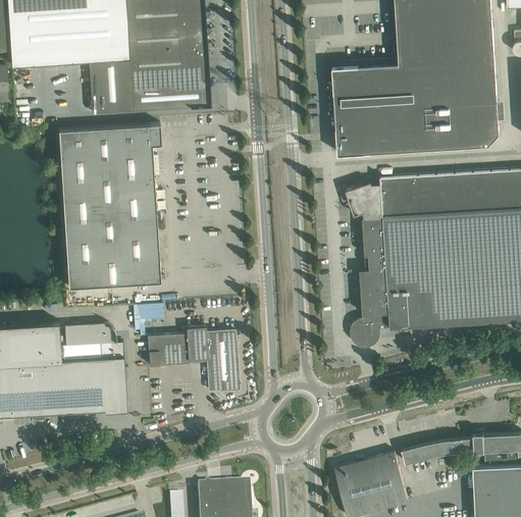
[(5,0),(10,66),(88,61),(91,115),(189,109),(210,108),(209,93),(204,82),(203,68),(204,68),(204,67),(207,59),(207,55),(203,55),(202,52),(204,52),(205,51),(205,50),(206,49),(204,13),(200,11),(199,11),(199,6),(200,6),(203,4),(203,0),(5,0)]
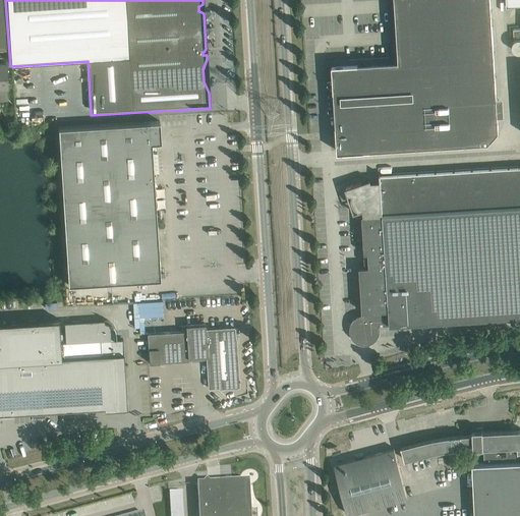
[(487,147),(497,135),(488,0),(393,0),(398,65),(331,69),(334,117),(336,156),(369,154),(487,147)]
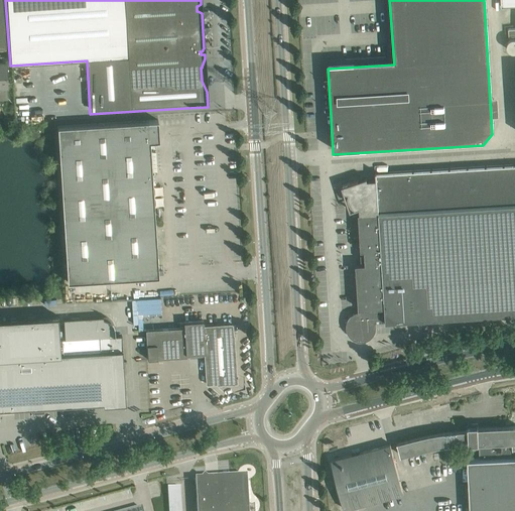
[(0,104),(6,104),(6,93),(8,92),(6,67),(0,67),(0,104)]
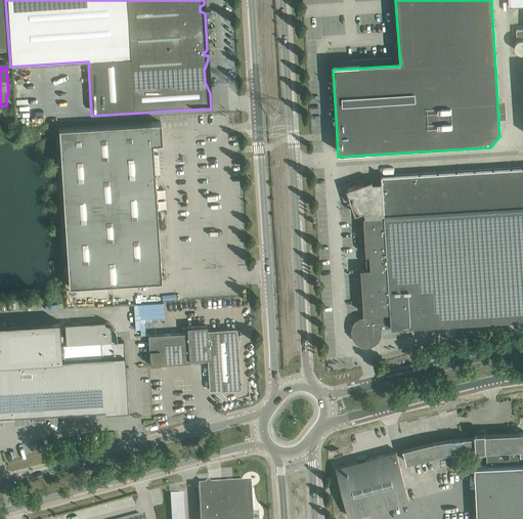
[(159,286),(149,148),(159,147),(158,127),(55,133),(66,292),(159,286)]
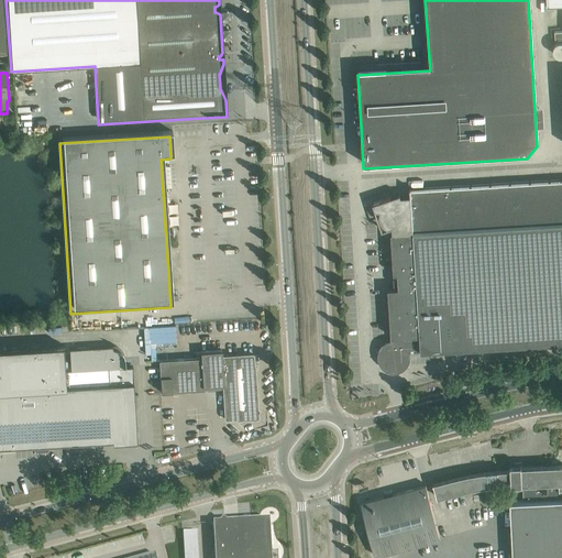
[(399,198),(372,208),(375,217),(376,217),(375,214),(378,216),(378,217),(378,219),(378,220),(378,221),(378,222),(379,223),(379,225),(381,226),(381,227),(382,228),(383,229),(383,230),(384,230),(385,231),(386,232),(387,232),(388,232),(390,233),(392,233),(392,238),(390,238),(394,291),(395,291),(395,293),(387,293),(387,294),(388,294),(389,302),(388,302),(388,303),(389,303),(389,306),(389,309),(388,309),(388,310),(389,310),(389,317),(388,317),(388,318),(389,318),(390,321),(390,325),(389,325),(389,326),(390,326),(390,329),(390,332),(389,332),(389,334),(390,334),(390,337),(392,341),(390,341),(390,342),(392,342),(392,345),(390,345),(388,346),(387,346),(386,347),(385,347),(384,348),(383,349),(382,350),(381,351),(379,352),(378,353),(378,354),(377,356),(377,357),(377,359),(377,360),(377,361),(377,363),(377,364),(377,365),(378,367),(378,369),(379,370),(381,371),(381,372),(382,373),(383,374),(384,374),(385,375),(387,376),(388,376),(389,376),(390,378),(393,378),(394,378),(395,378),(396,376),(398,376),(399,376),(400,375),(401,375),(403,374),(404,373),(405,372),(406,371),(407,370),(408,369),(408,368),(409,367),(409,364),(409,363),(409,362),(409,361),(409,357),(561,347),(561,185),(410,195),(409,193),(409,200),(399,200),(399,198)]
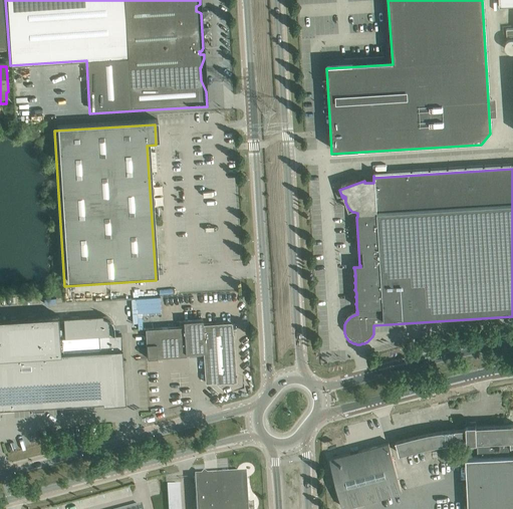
[(162,300),(133,302),(134,327),(143,326),(143,316),(162,315),(162,300)]
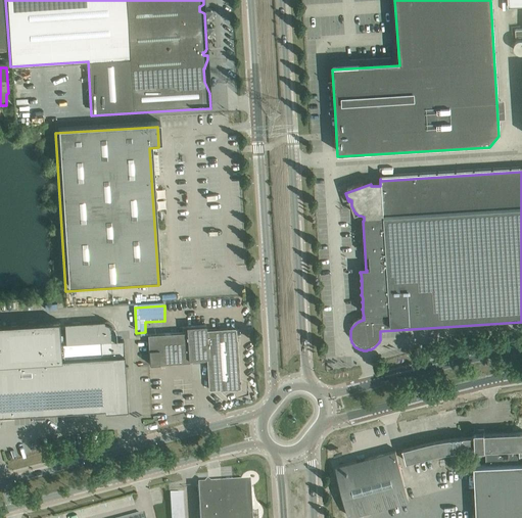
[(123,344),(115,345),(115,336),(115,335),(114,333),(113,331),(112,329),(110,328),(109,327),(107,326),(105,326),(103,326),(63,328),(64,348),(59,348),(58,325),(0,328),(0,419),(2,419),(2,422),(12,421),(12,422),(13,422),(13,419),(16,419),(73,416),(73,418),(74,418),(74,415),(84,414),(84,417),(115,415),(115,411),(126,408),(125,386),(123,344)]
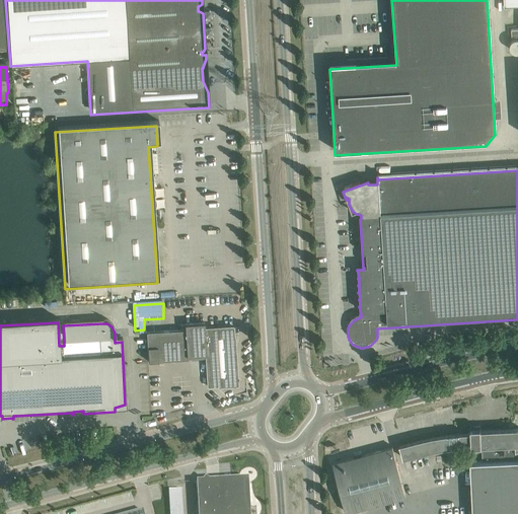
[(204,333),(204,326),(185,328),(185,334),(146,336),(147,366),(205,362),(207,391),(237,389),(233,331),(204,333)]
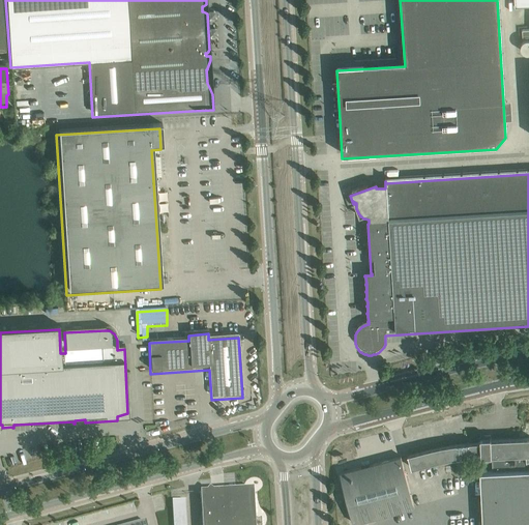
[(492,474),(507,473),(528,472),(528,441),(522,442),(490,443),(490,442),(479,442),(479,446),(471,446),(461,447),(450,449),(441,450),(430,454),(407,459),(408,461),(411,472),(429,467),(442,465),(453,463),(460,462),(471,461),(480,460),(480,461),(491,461),(492,474)]
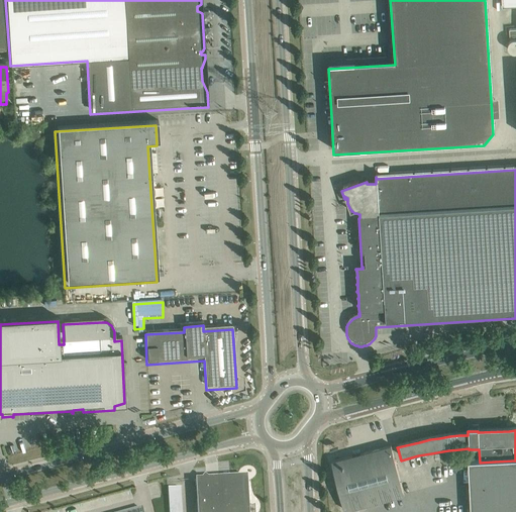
[(403,499),(393,459),(390,449),(331,466),(343,511),(359,511),(403,499)]
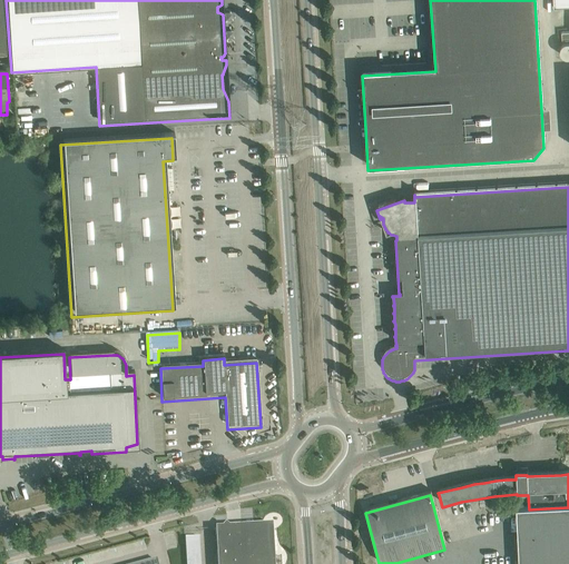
[(568,563),(568,508),(516,512),(518,563),(568,563)]
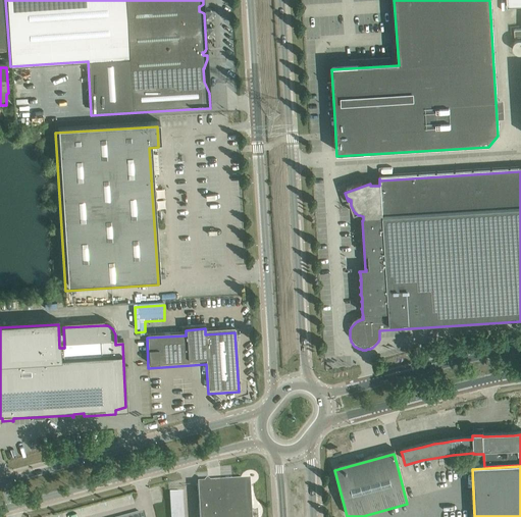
[(195,493),(196,516),(248,516),(246,488),(208,492),(204,488),(201,492),(195,493)]
